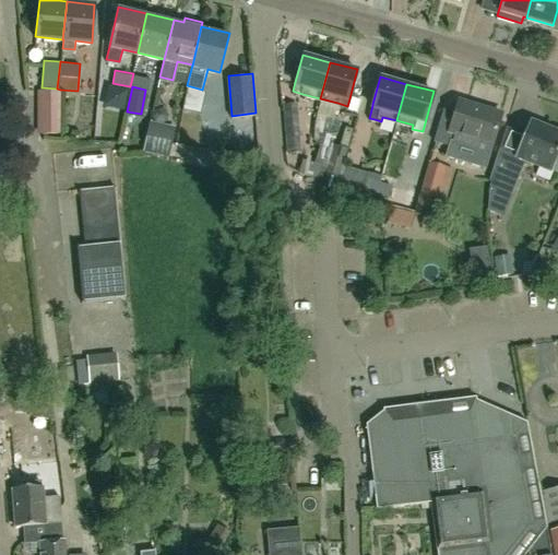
[(38,90),(39,131),(45,131),(60,131),(60,119),(60,90),(57,89),(38,90)]
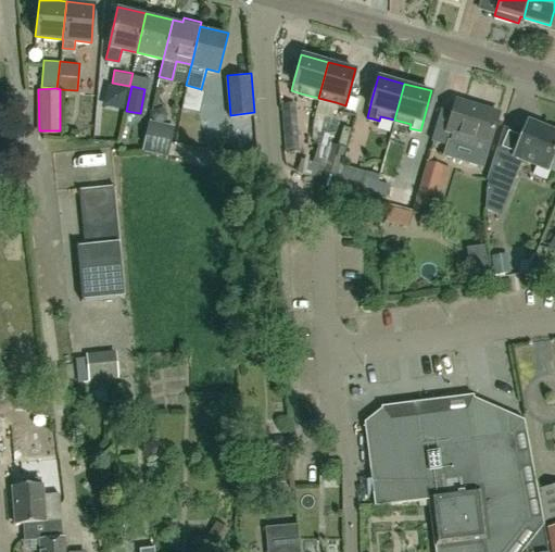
[(317,141),(308,174),(320,177),(318,183),(333,187),(344,145),(333,141),(340,118),(333,113),(336,102),(318,98),(314,116),(311,135),(317,141)]
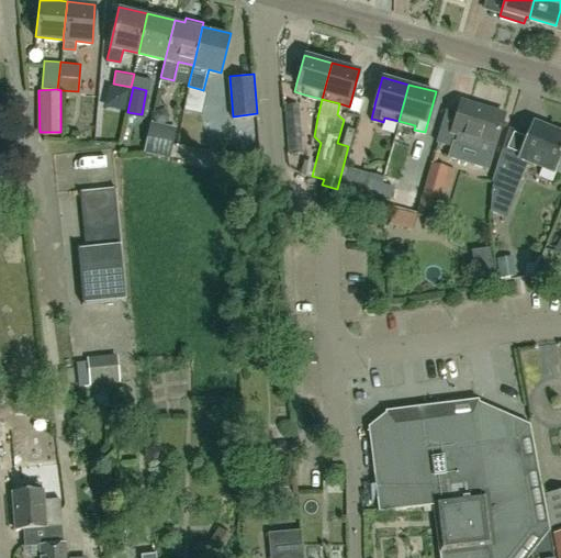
[(446,108),(436,138),(451,144),(448,156),(489,168),(492,156),(496,143),(505,113),(470,102),(461,100),(458,111),(446,108)]
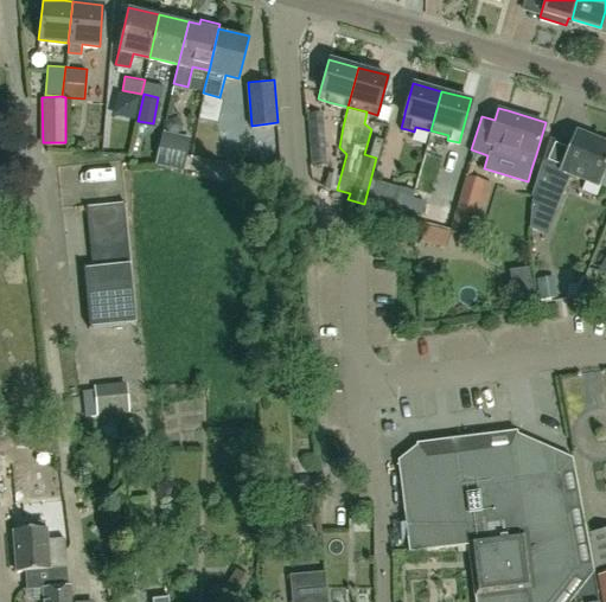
[(575,129),(563,158),(560,167),(543,160),(533,193),(557,204),(571,171),(605,185),(605,142),(597,139),(575,129)]
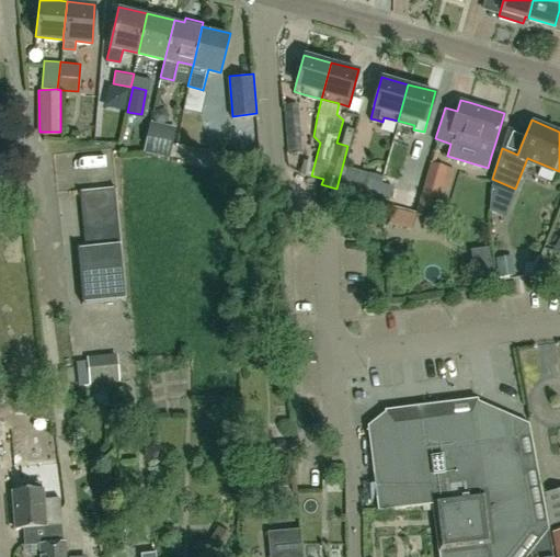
[(170,156),(172,140),(171,140),(173,126),(150,121),(145,150),(170,156)]
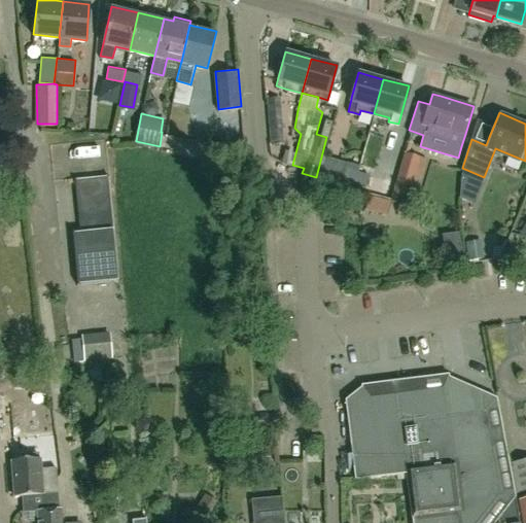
[(286,147),(282,161),(291,164),(295,150),(286,147)]
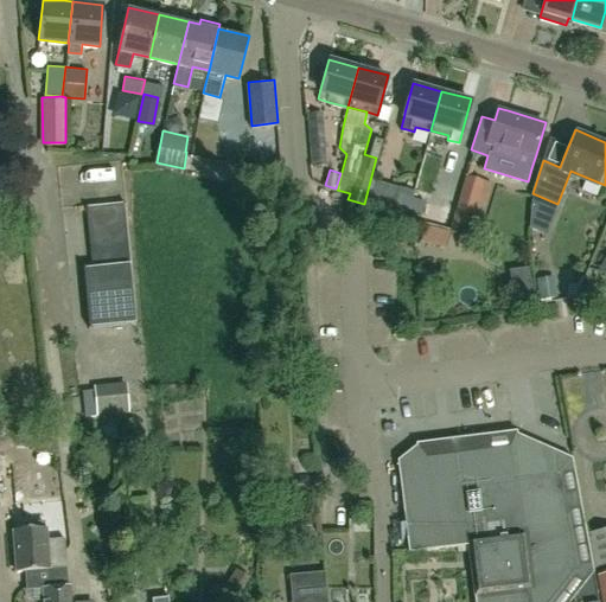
[(454,216),(451,229),(467,234),(472,221),(472,219),(479,193),(480,193),(485,178),(467,173),(463,187),(454,216)]
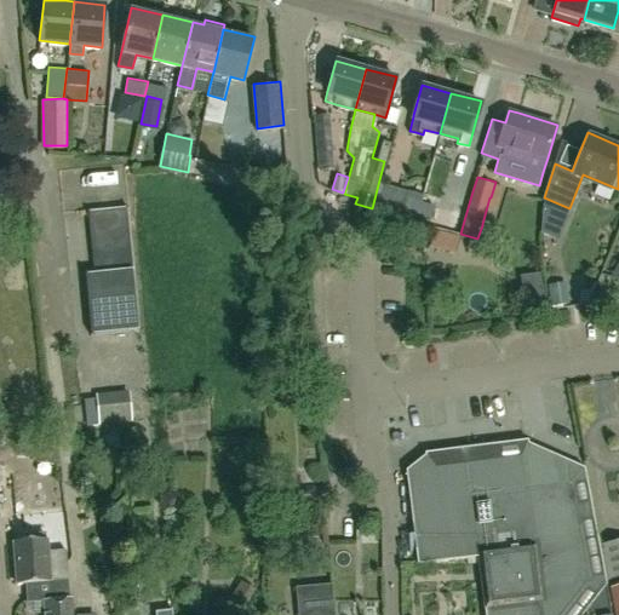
[(382,180),(372,212),(400,220),(402,210),(418,214),(420,203),(403,199),(407,188),(401,185),(384,180),(382,180)]
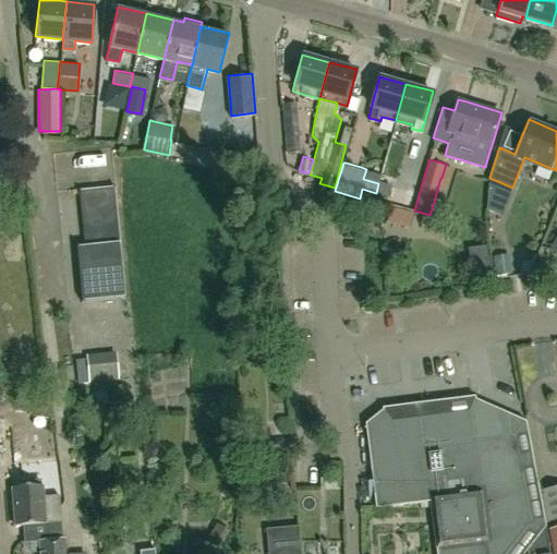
[(378,183),(376,193),(388,196),(391,183),(379,180),(378,183)]
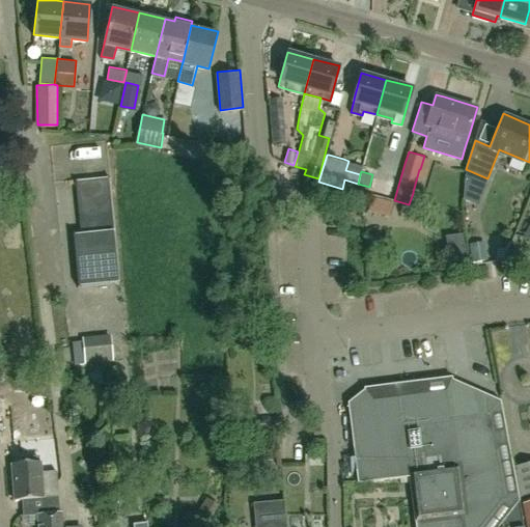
[(78,284),(118,280),(109,176),(76,179),(80,233),(73,233),(78,284)]
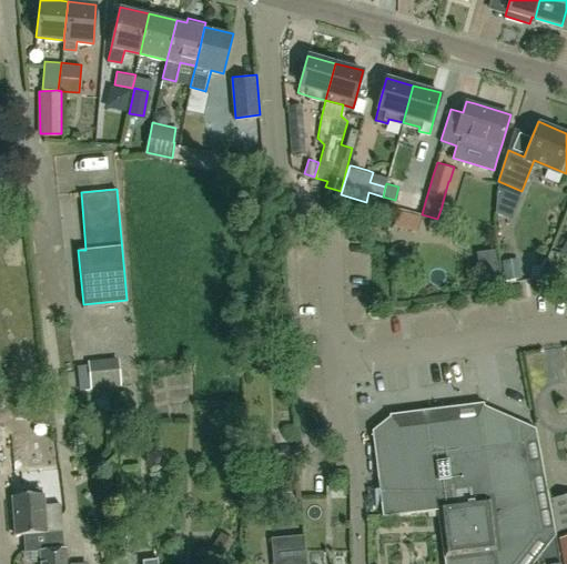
[(127,366),(93,365),(93,383),(127,384),(127,366)]
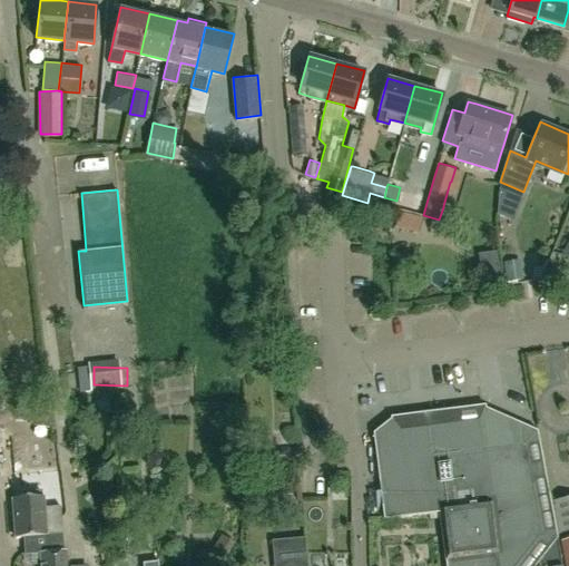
[(546,549),(558,534),(537,428),(484,405),(478,406),(453,409),(401,416),(391,417),(373,430),(383,516),(440,509),(445,565),(532,565),(546,549)]
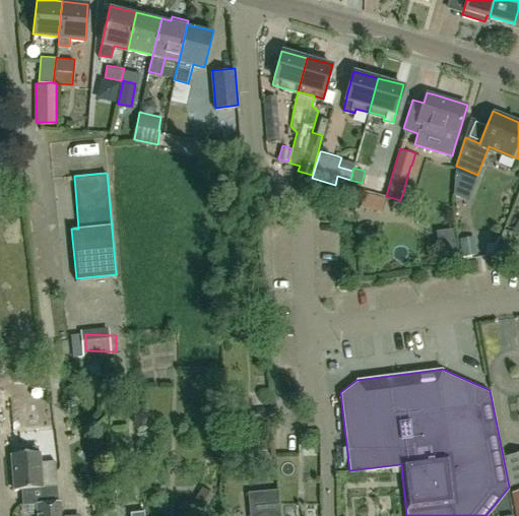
[(41,460),(40,450),(9,453),(12,488),(43,486),(44,503),(58,502),(58,500),(57,500),(54,459),(41,460)]
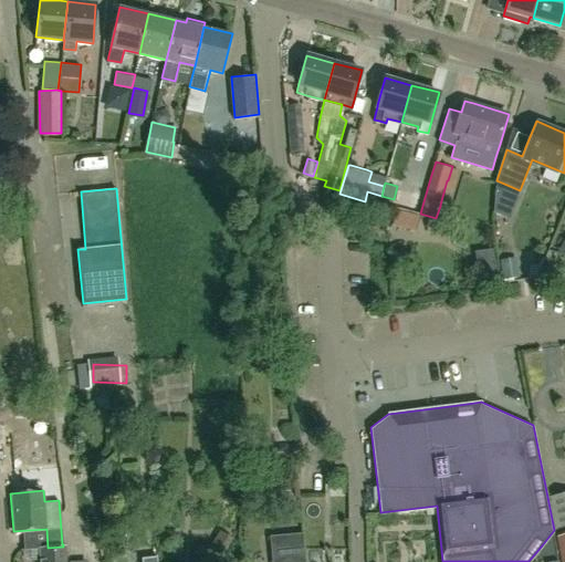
[(564,491),(548,496),(554,526),(564,523),(564,491)]
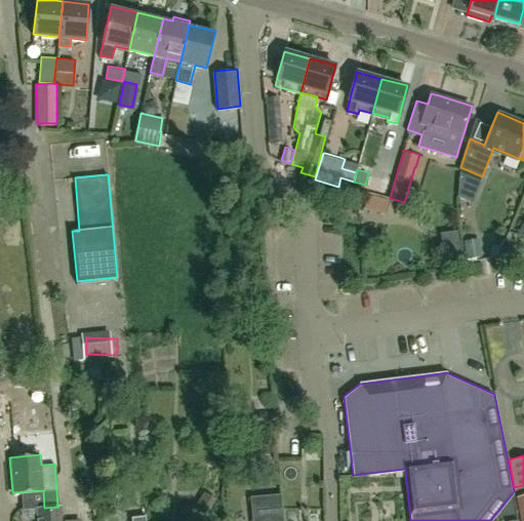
[(518,520),(517,509),(514,491),(502,506),(490,520),(518,520)]
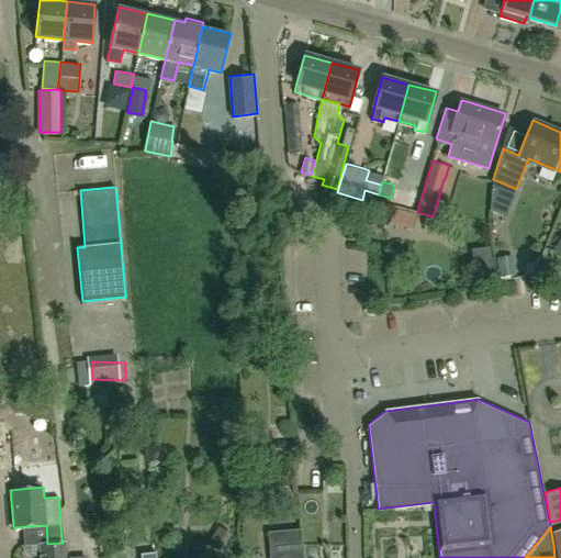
[(270,557),(303,557),(302,528),(268,529),(270,557)]
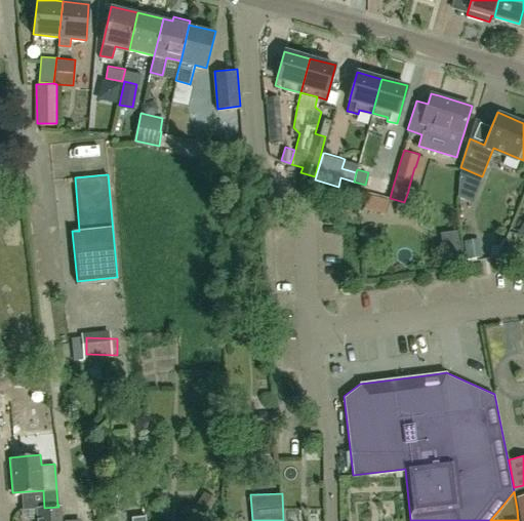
[(36,520),(59,520),(58,507),(44,508),(37,508),(37,507),(36,507),(36,520)]
